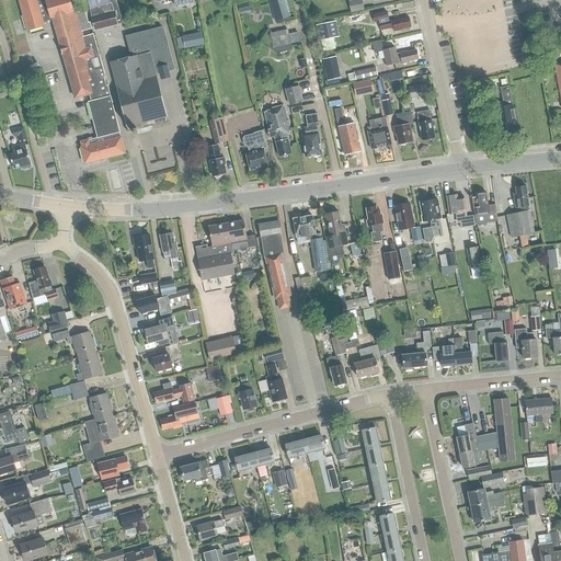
[(93,34),(83,37),(81,32),(92,29),(90,22),(88,23),(84,11),(76,13),(73,6),(72,7),(69,0),(19,0),(27,31),(44,26),(43,23),(50,20),(50,19),(53,18),(60,46),(59,46),(63,55),(64,54),(70,79),(76,98),(90,94),(92,100),(88,102),(96,138),(81,141),(82,147),(81,147),(86,164),(125,153),(107,86),(105,86),(104,79),(104,78),(105,78),(102,68),(93,34)]
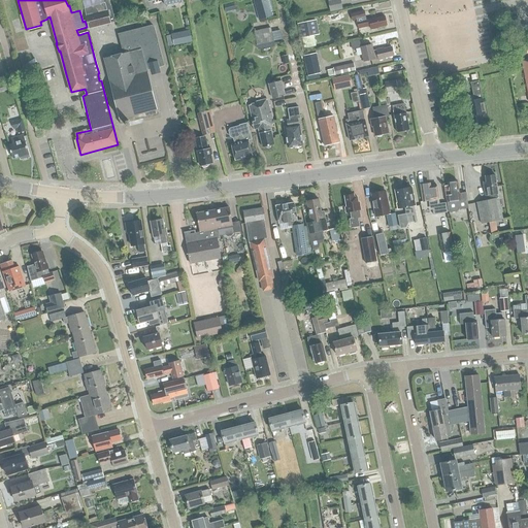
[(116,22),(109,0),(103,0),(104,3),(85,8),(90,29),(116,22)]
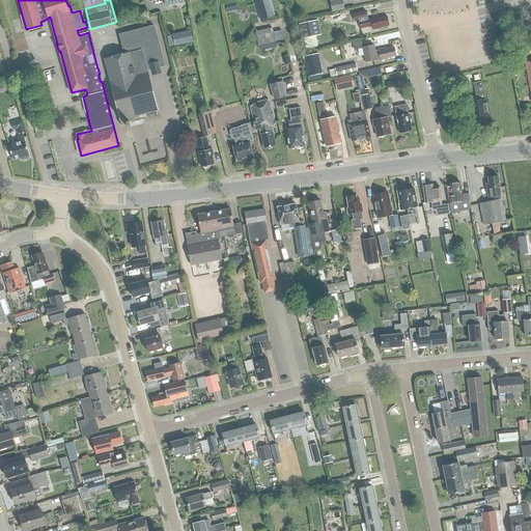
[(254,0),(260,21),(275,17),(273,12),(277,11),(273,0),(254,0)]
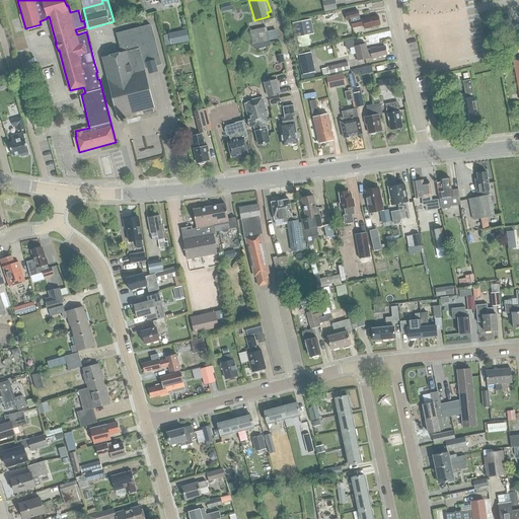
[(324,12),(337,9),(334,0),(327,0),(322,1),(324,12)]
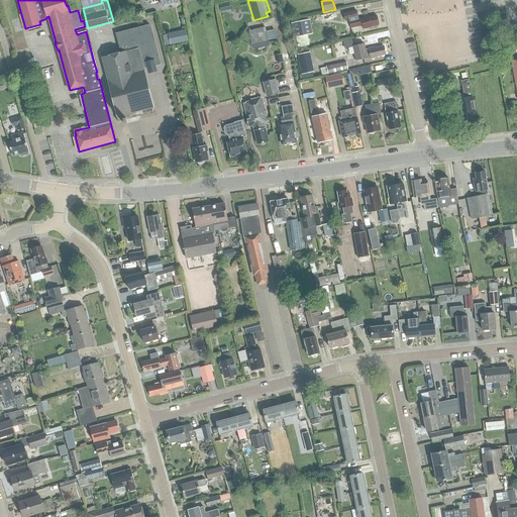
[(362,26),(363,29),(371,27),(378,25),(376,17),(368,19),(368,17),(357,20),(356,18),(357,18),(355,11),(342,14),(344,21),(348,20),(350,28),(362,26)]
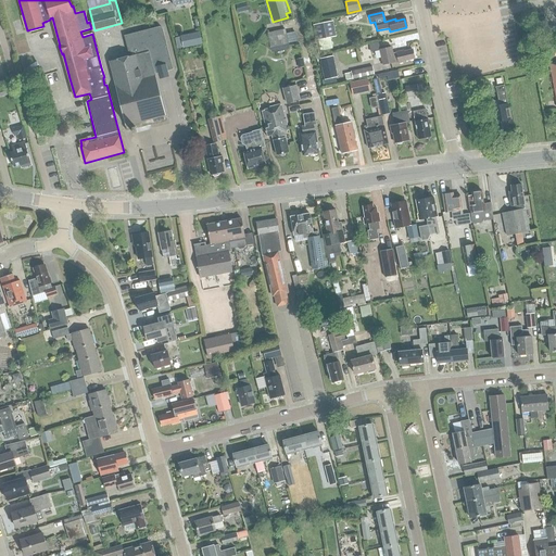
[(344,17),(345,24),(358,21),(357,14),(344,17)]
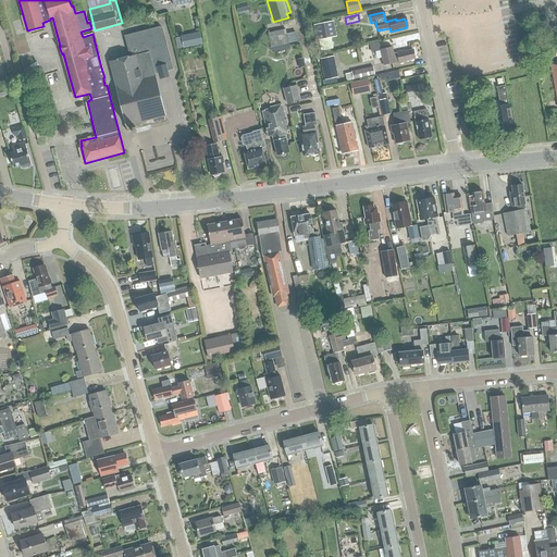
[(160,27),(159,27),(124,36),(128,52),(131,52),(133,57),(109,62),(126,132),(133,130),(136,128),(166,121),(156,74),(173,70),(163,31),(163,29),(162,28),(161,28),(161,27),(160,27)]
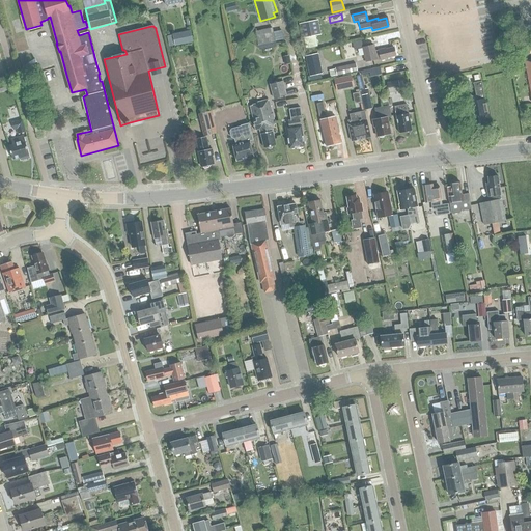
[(255,31),(257,40),(259,49),(275,45),(274,43),(283,40),(281,30),(272,32),(271,28),(255,31)]
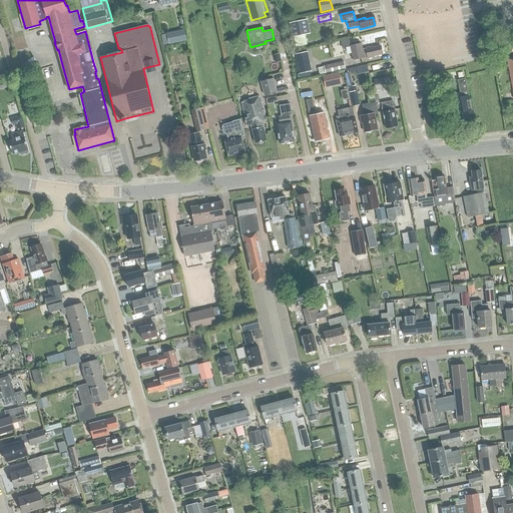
[(168,44),(186,40),(184,30),(166,34),(168,44)]
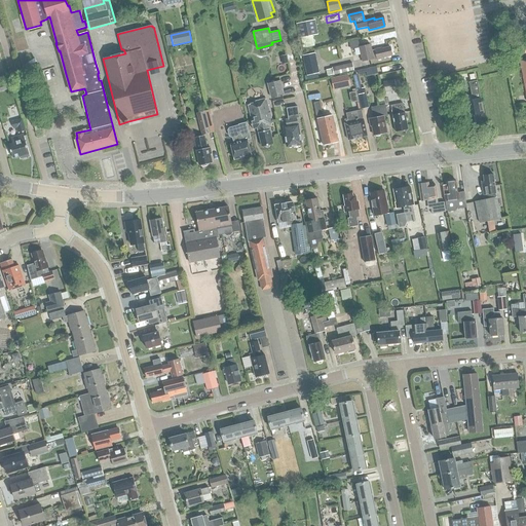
[(359,47),(362,62),(373,60),(373,59),(376,58),(377,60),(383,59),(383,58),(391,55),(389,47),(380,49),(380,48),(371,50),(370,45),(359,47)]
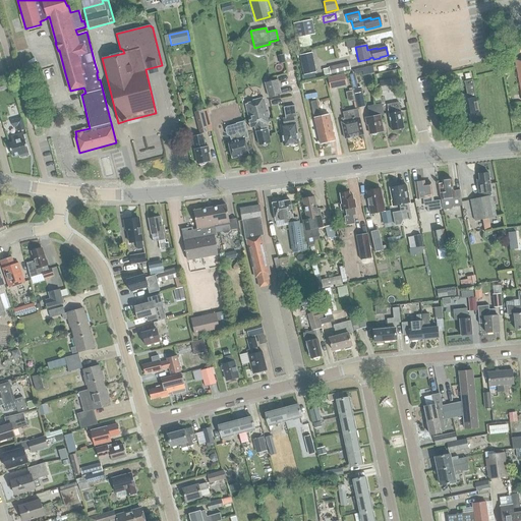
[(311,53),(299,55),(303,75),(316,72),(311,53)]
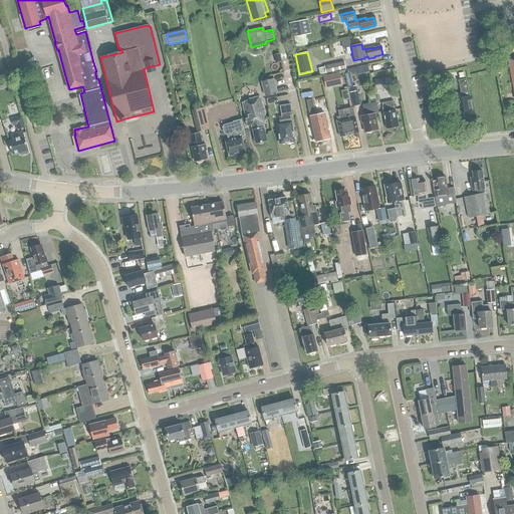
[(325,73),(326,73),(346,69),(344,61),(324,66),(324,67),(325,73)]
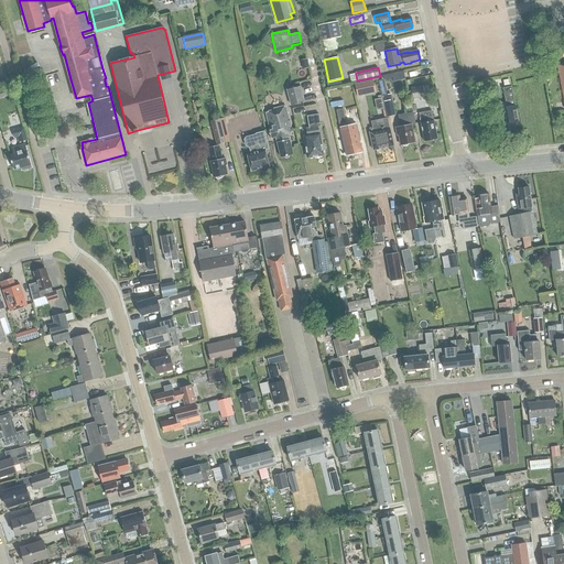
[(393,80),(404,79),(403,72),(392,73),(393,80)]
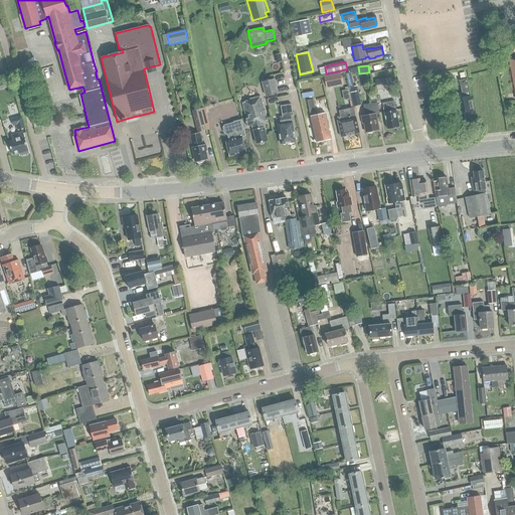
[(372,74),(382,72),(381,65),(371,66),(372,74)]
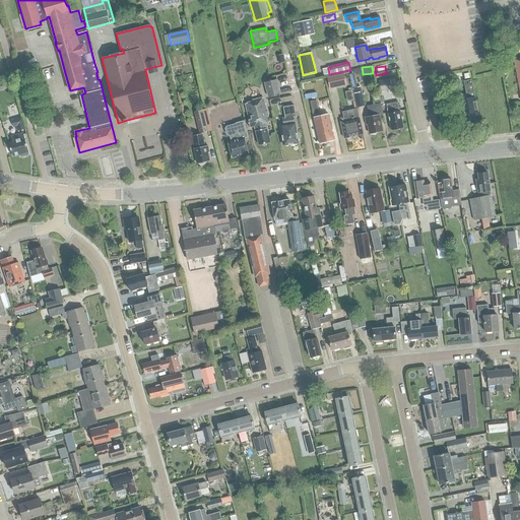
[(264,83),(268,98),(280,93),(277,79),(264,83)]
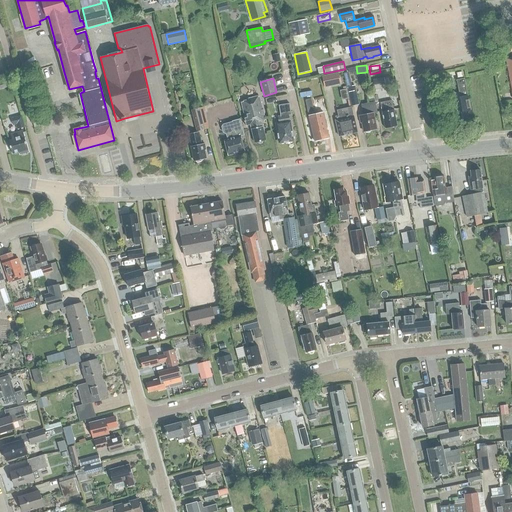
[(386,88),(384,78),(373,80),(375,90),(386,88)]
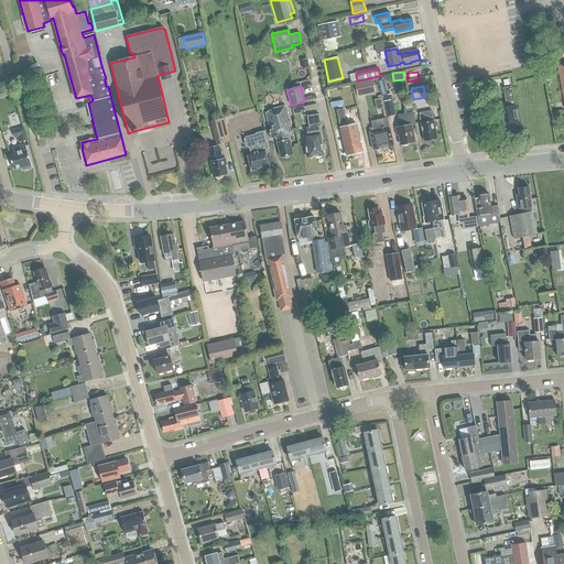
[(517,115),(511,86),(502,88),(506,101),(502,102),(503,108),(497,109),(501,134),(517,131),(513,116),(517,115)]
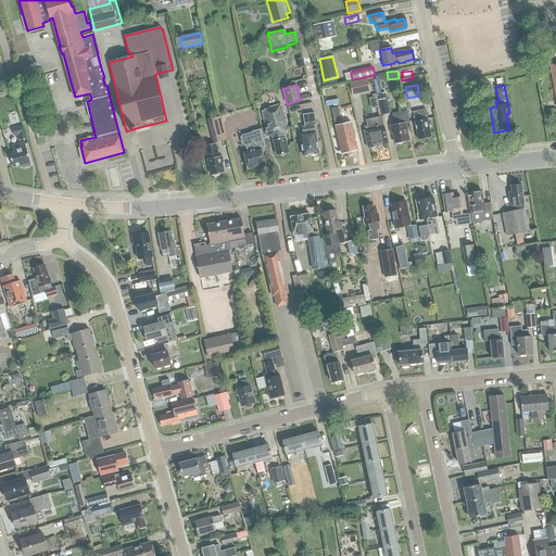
[(375,90),(362,93),(367,119),(366,119),(368,129),(364,130),(368,148),(388,143),(381,116),(379,117),(378,108),(379,108),(376,95),(375,90)]
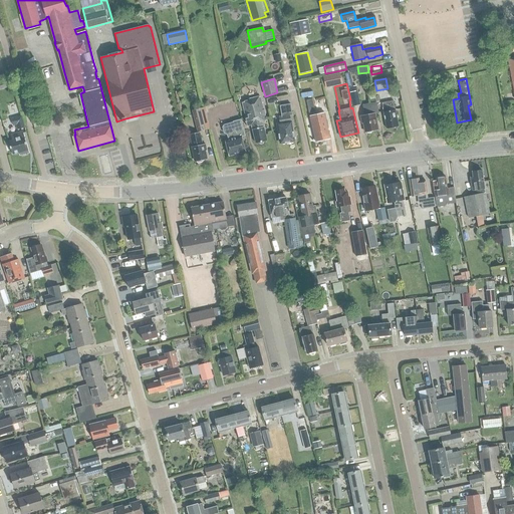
[(348,87),(352,105),(359,103),(356,90),(357,90),(356,86),(353,86),(350,87),(350,86),(348,87)]
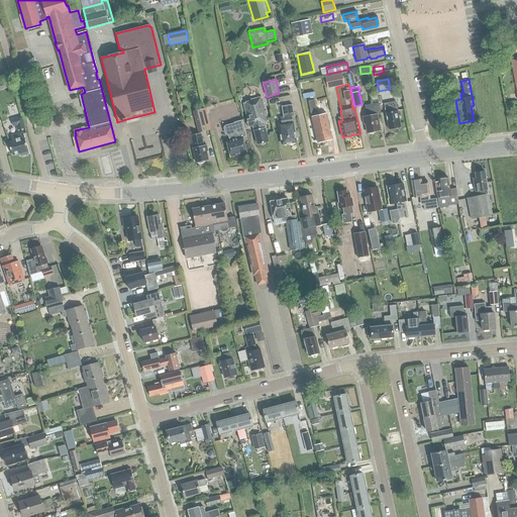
[(248,126),(252,125),(257,145),(269,142),(265,128),(269,127),(261,97),(241,103),(248,126)]
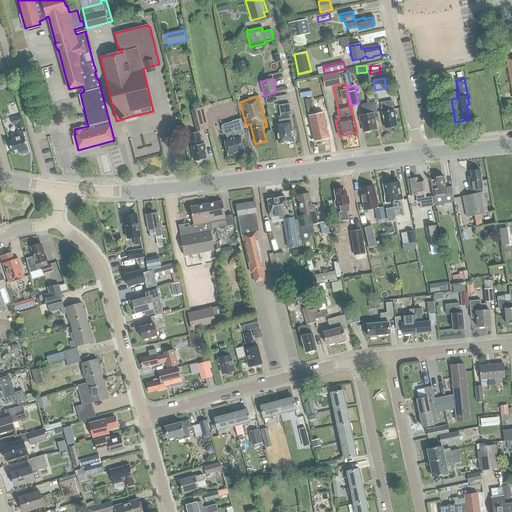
[(314,111),(311,99),(305,101),(308,112),(314,111)]
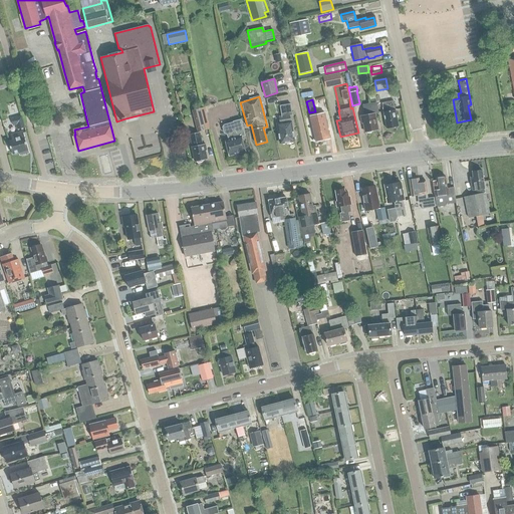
[(383,111),(387,129),(399,126),(397,117),(399,117),(398,109),(396,109),(394,100),(381,102),(383,111)]
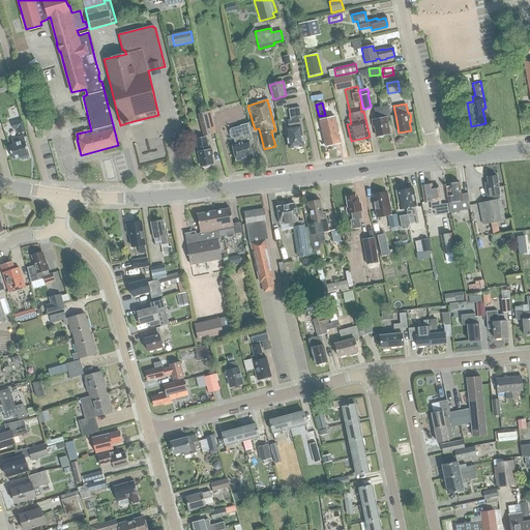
[(376,118),(372,119),(373,127),(375,126),(376,137),(389,134),(386,118),(390,117),(388,106),(374,108),(376,118)]
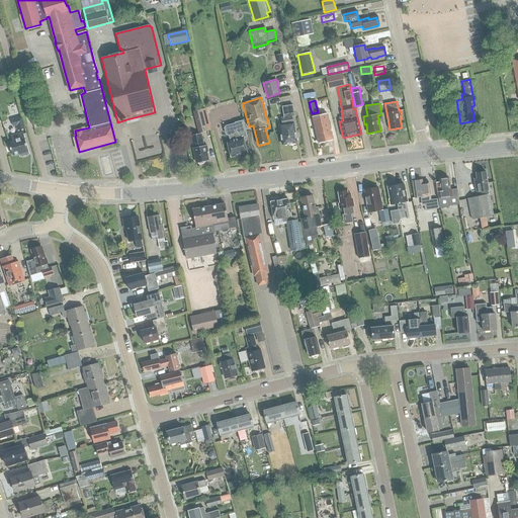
[(279,124),(280,132),(280,133),(280,136),(281,136),(282,145),(289,144),(290,145),(293,144),(294,143),(296,143),(294,128),(292,116),(295,116),(293,105),(283,106),(284,117),(281,117),(282,124),(279,124)]
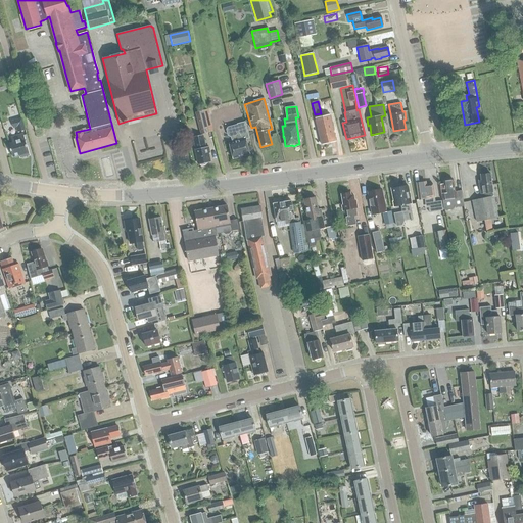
[(316,117),(322,145),(336,141),(330,114),(316,117)]
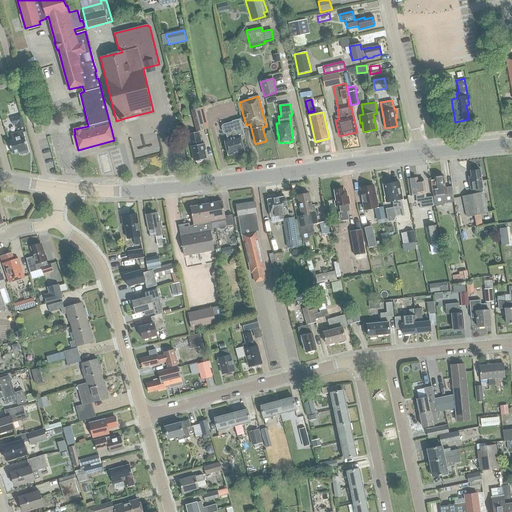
[(24,127),(21,116),(11,118),(13,125),(15,125),(17,129),(24,127)]
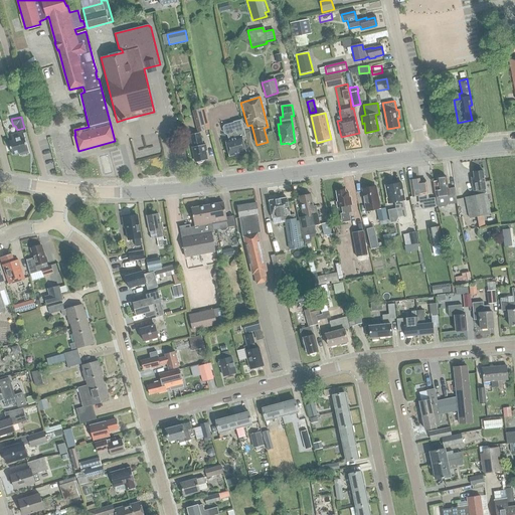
[(207,120),(199,122),(202,131),(210,129),(207,120)]
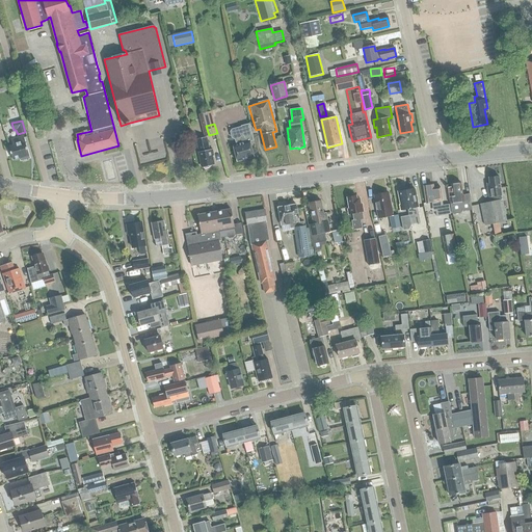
[(235,138),(236,138),(237,144),(233,145),(237,161),(254,157),(250,142),(255,141),(251,125),(242,127),(242,128),(233,130),(232,131),(233,137),(235,138)]
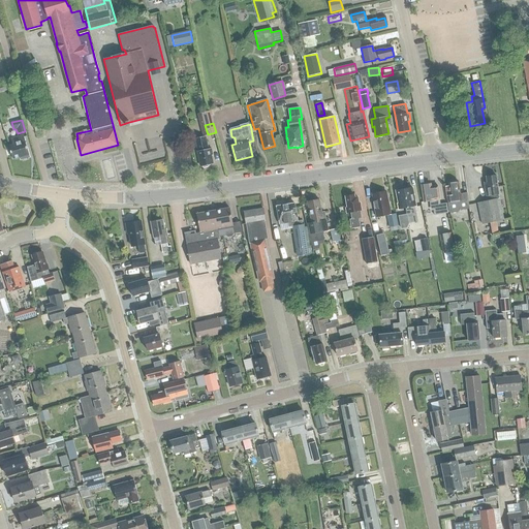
[(195,138),(200,166),(212,164),(211,155),(213,154),(212,148),(208,149),(206,136),(201,136),(201,134),(197,135),(197,137),(195,138)]
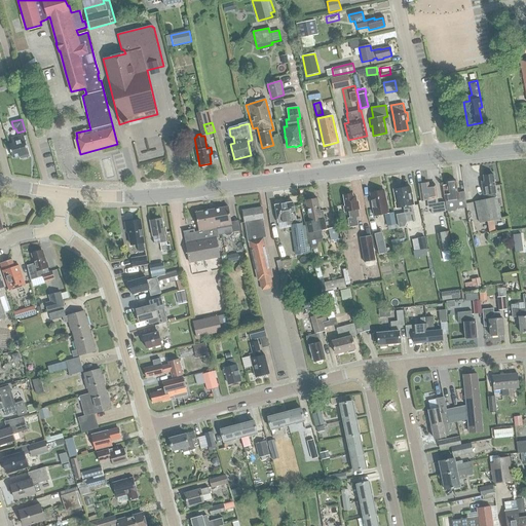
[(30,156),(23,135),(10,138),(12,144),(8,145),(9,146),(7,146),(9,152),(10,151),(12,158),(20,156),(21,159),(30,156)]
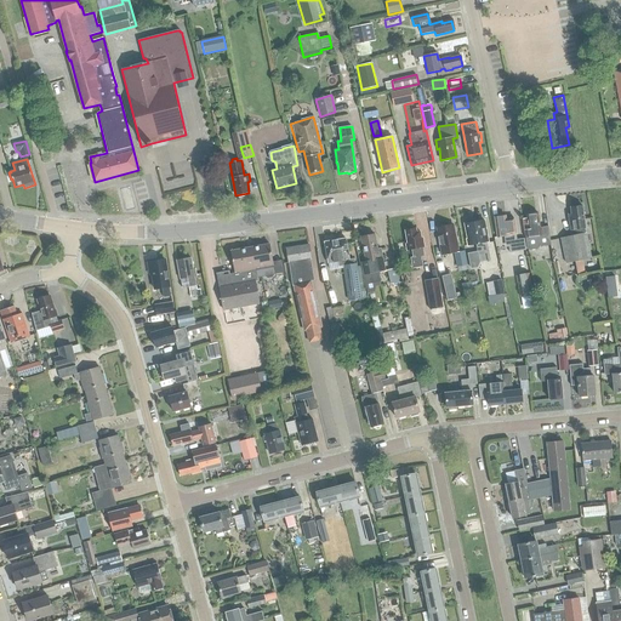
[(571,214),(568,215),(570,231),(575,229),(576,235),(560,238),(567,263),(591,258),(586,233),(585,229),(582,205),(570,208),(571,214)]
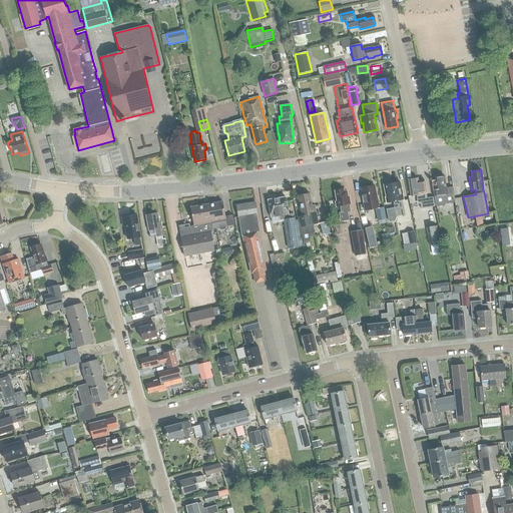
[(434,196),(435,205),(437,205),(438,206),(444,205),(445,204),(455,202),(453,187),(446,188),(445,176),(443,175),(436,175),(435,177),(435,180),(432,181),(434,196)]
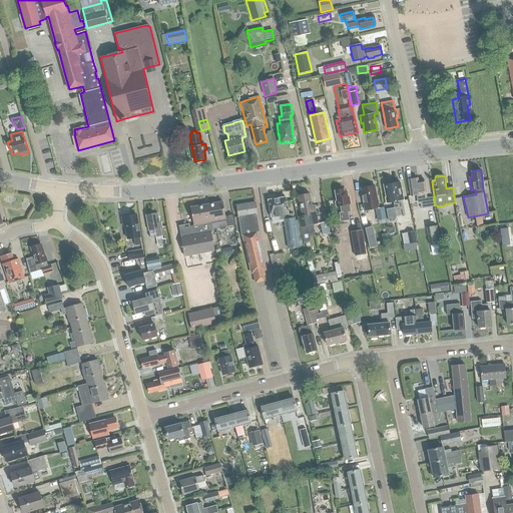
[(411,195),(420,194),(422,208),(429,207),(429,213),(435,213),(432,196),(427,197),(425,180),(418,181),(417,178),(409,179),(411,195)]
